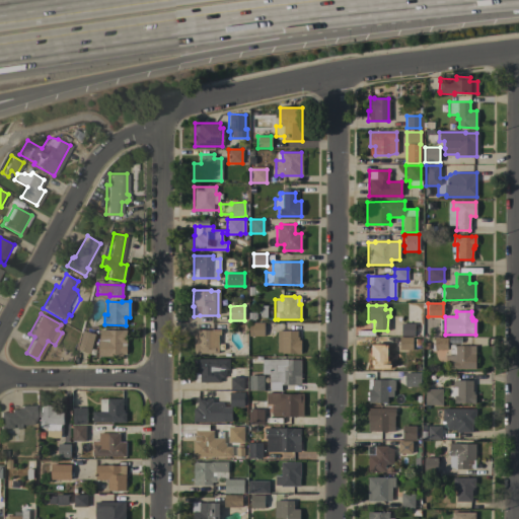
[(248,336),(248,322),(264,322),(264,336),(248,336)]
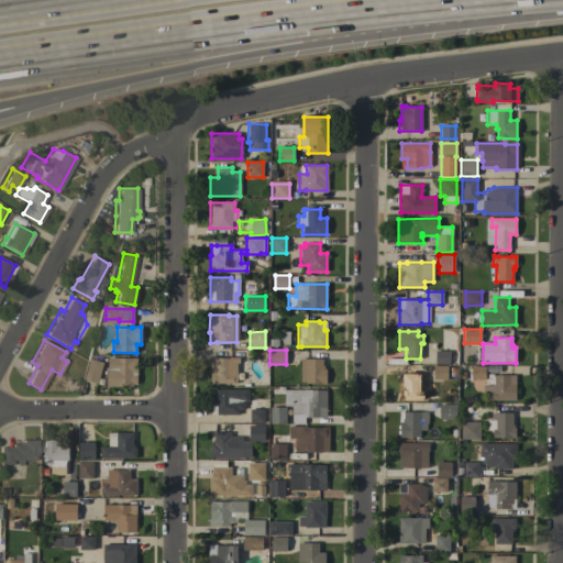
[(434,364),(434,351),(449,351),(449,364),(434,364)]
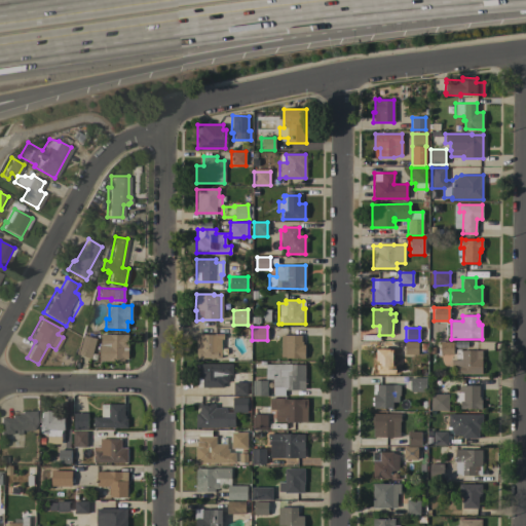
[(90,359),(76,354),(81,334),(97,339),(90,359)]
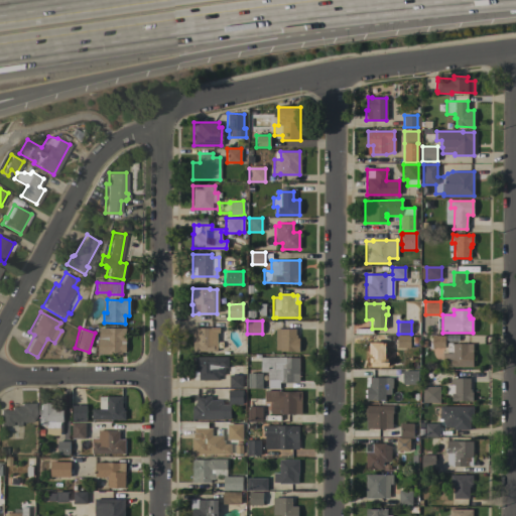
[(120,329),(120,328),(125,328),(125,342),(123,342),(123,345),(121,345),(121,351),(106,351),(98,351),(98,339),(106,339),(106,329),(120,329)]
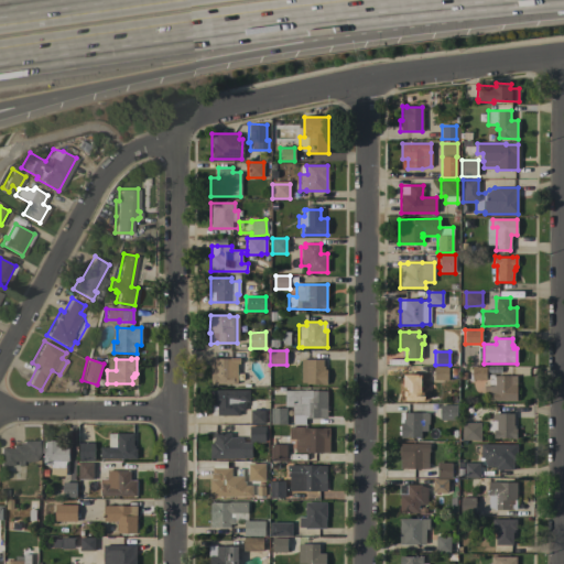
[(236,362),(236,383),(210,383),(210,375),(209,375),(209,359),(230,359),(230,358),(239,358),(239,362),(236,362)]
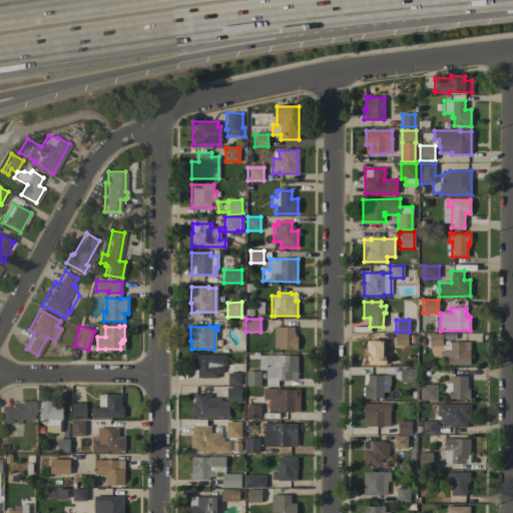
[(274,327),(294,327),(294,334),(295,334),(295,336),(297,336),(297,350),(292,350),(279,350),(279,348),(274,348),(274,327)]
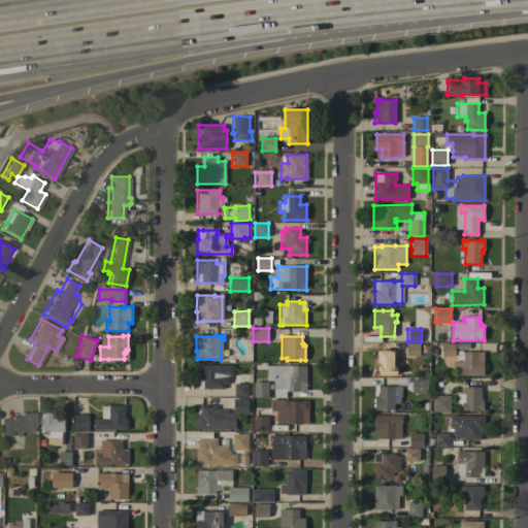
[(406,356),(406,343),(419,343),(419,356),(406,356)]
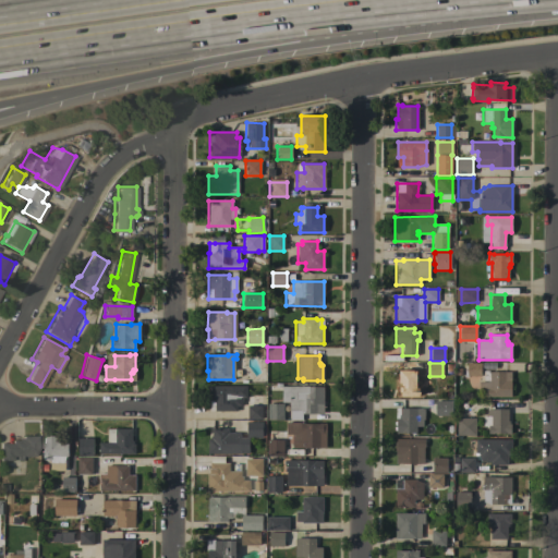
[(464,376),(464,368),(466,368),(466,363),(481,363),(481,364),(482,364),(482,373),(481,373),(481,376),(464,376)]
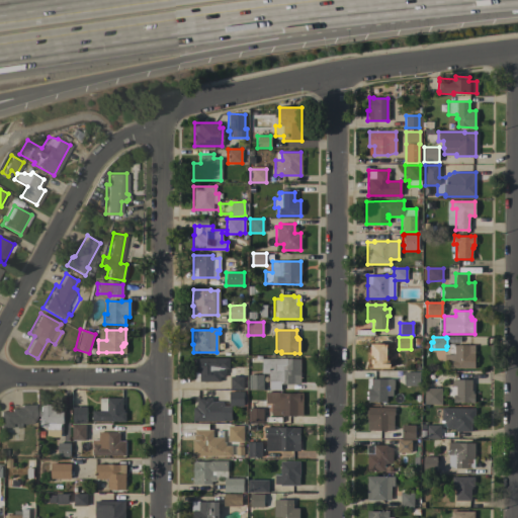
[(392,360),(389,360),(389,367),(367,367),(367,358),(369,358),(369,356),(370,356),(370,344),(386,344),(386,345),(393,350),(392,360)]
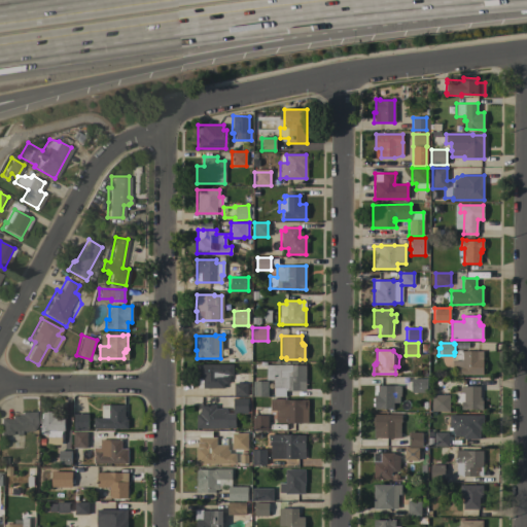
[(460,375),(460,367),(452,367),(452,360),(456,360),(456,350),(462,350),(462,351),(483,351),(482,375),(460,375)]
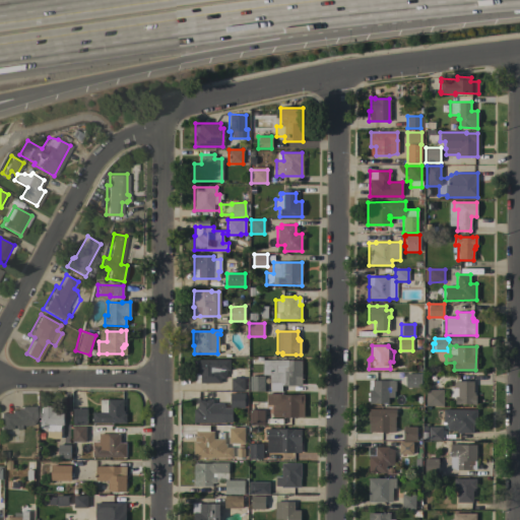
[(230,360),(230,371),(224,371),(224,379),(220,379),(220,383),(194,383),(194,360),(230,360)]
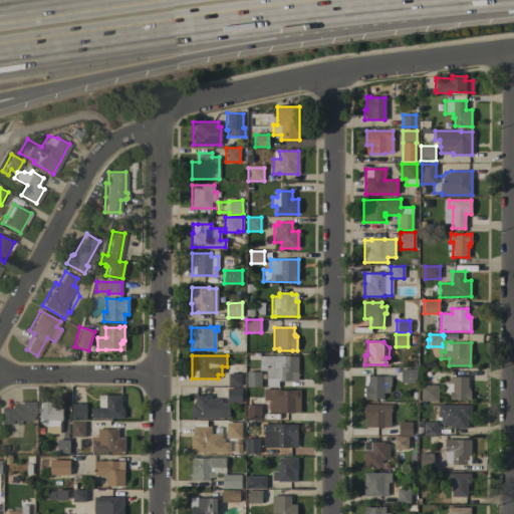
[(259,356),(266,356),(266,355),(298,356),(297,381),(277,380),(277,387),(266,386),(260,384),(260,369),(259,369),(259,356)]
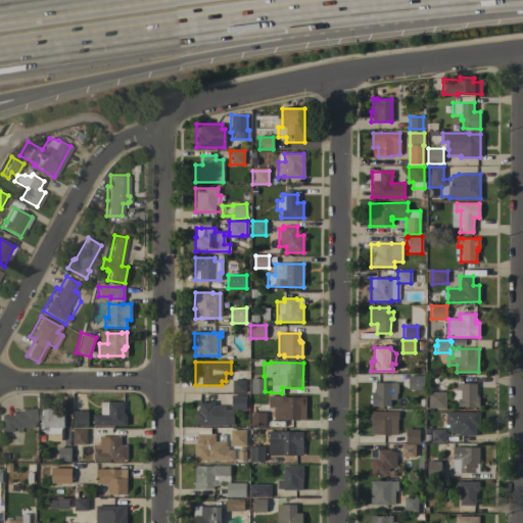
[(408,389),(408,375),(424,375),(424,389),(408,389)]
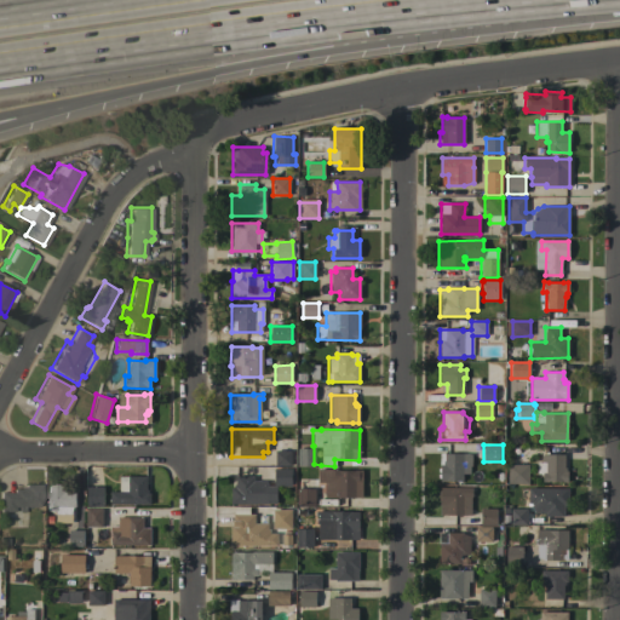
[(313,468),(294,468),(294,449),(313,449),(313,465),(313,468)]
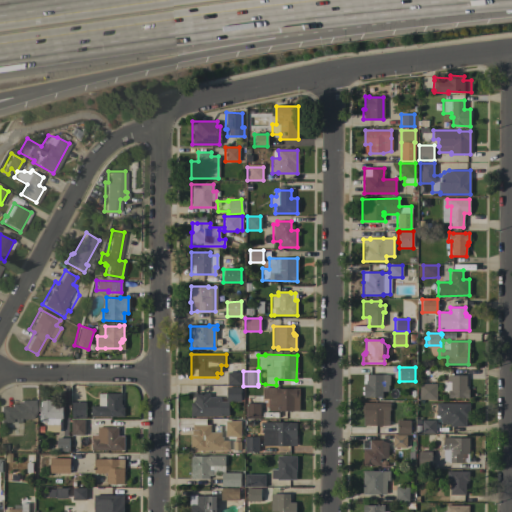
[(240,372),(240,385),(227,384),(227,372),(240,372)]
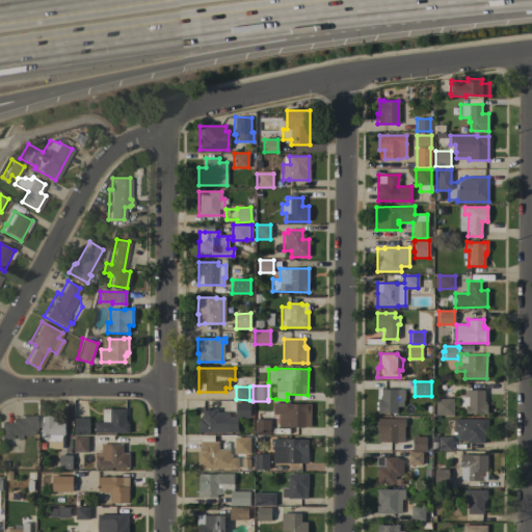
[(404,390),(404,400),(402,400),(402,406),(396,406),(396,413),(382,413),(382,414),(377,414),(377,410),(375,410),(375,406),(377,406),(377,405),(375,405),(375,402),(377,402),(377,399),(376,399),(376,390),(404,390)]
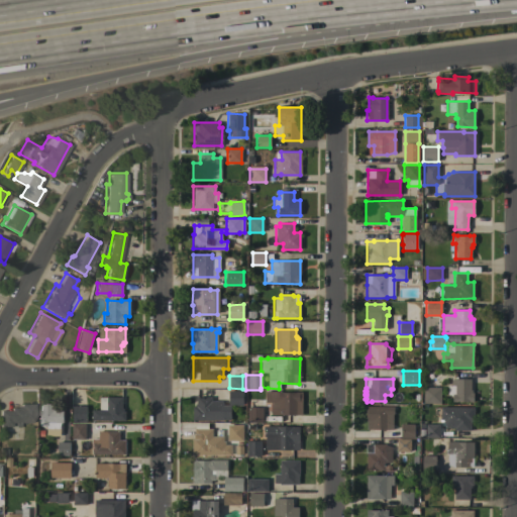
[(471,390),(472,390),(472,393),(473,393),(473,402),(452,402),(452,395),(447,395),(447,386),(451,386),(451,379),(471,379),(471,390)]
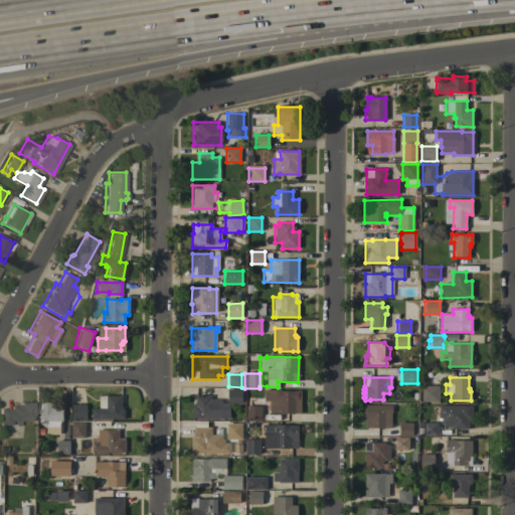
[(421,386),(439,385),(439,401),(427,401),(427,403),(423,403),(423,401),(421,401),(421,386)]
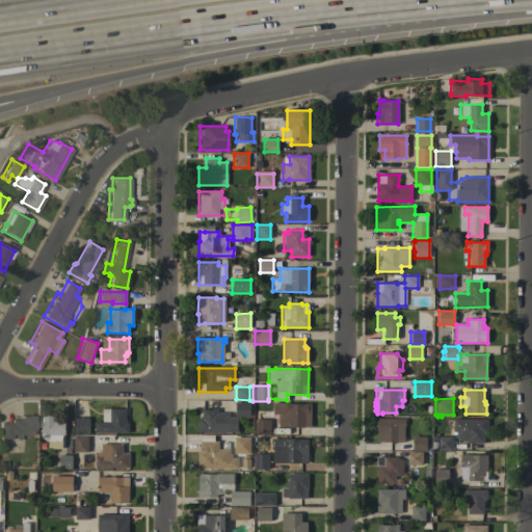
[(234,416),(234,402),(248,402),(248,416),(234,416)]
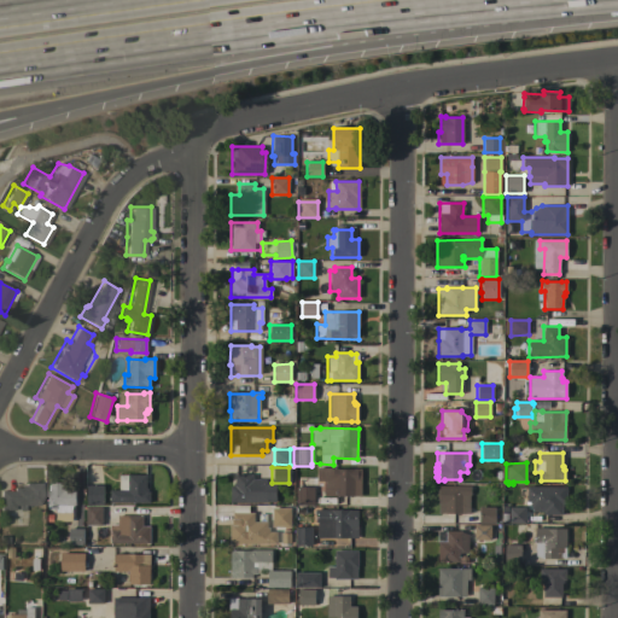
[(324,496),(324,488),(318,488),(318,481),(316,481),(316,468),(332,468),(332,467),(334,467),(334,468),(337,468),(337,470),(353,470),(353,468),(361,468),(360,496),(324,496)]
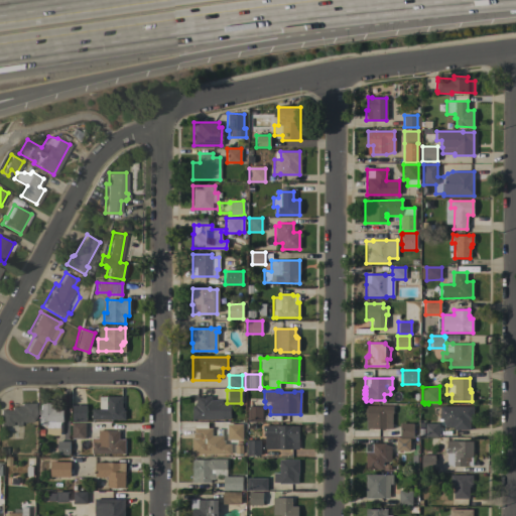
[(91,419),(91,409),(99,409),(99,396),(106,396),(122,396),(121,408),(123,408),(123,410),(125,410),(125,420),(91,419)]
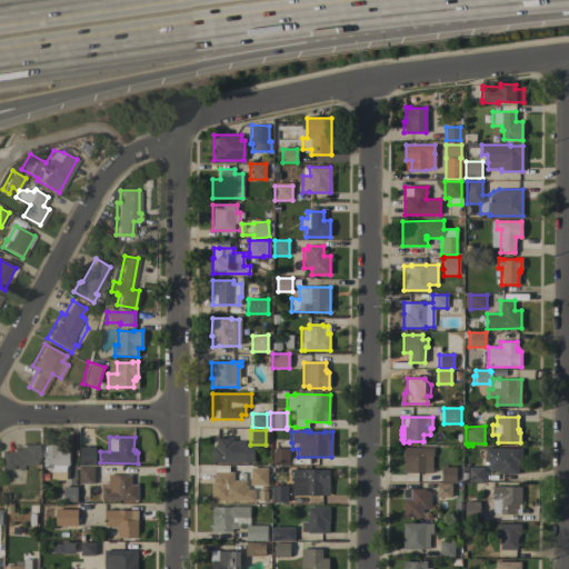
[(253,446),(253,462),(232,462),(232,463),(211,462),(211,448),(215,448),(215,445),(216,445),(216,437),(232,437),(232,441),(245,441),(243,446),(253,446)]
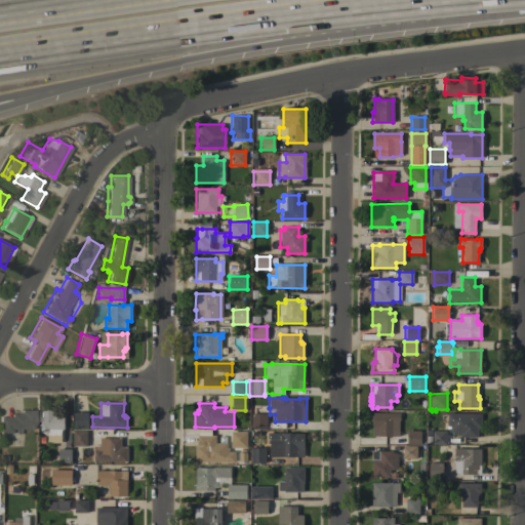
[(19,429),(19,433),(14,433),(14,429),(11,429),(11,432),(0,432),(0,416),(10,416),(10,413),(17,413),(17,411),(21,411),(21,409),(35,409),(35,429),(19,429)]
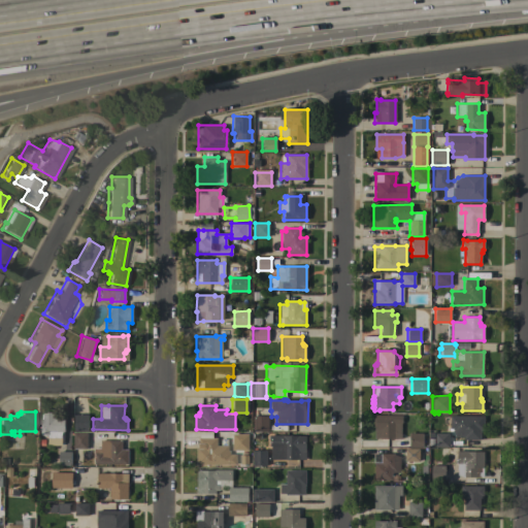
[(40,413),(55,413),(55,419),(64,419),(64,432),(61,432),(61,446),(46,446),(46,435),(39,435),(40,413)]
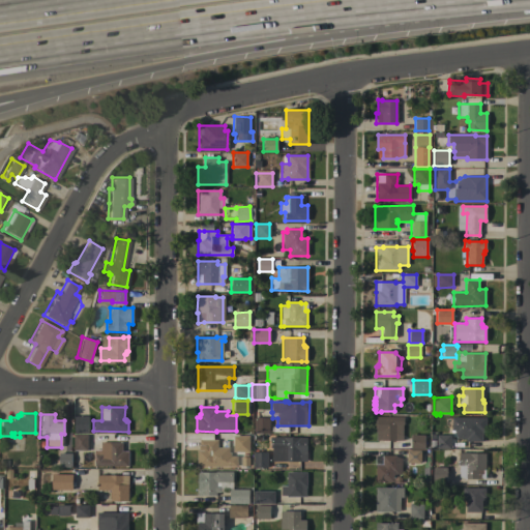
[(88,416),(88,433),(74,434),(74,416),(88,416)]
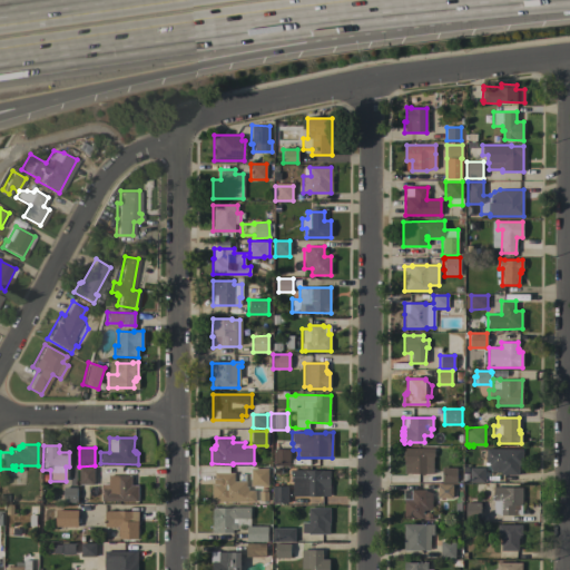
[(433,449),(433,458),(432,458),(432,473),(424,473),(424,475),(421,475),(421,473),(404,473),(404,461),(402,461),(402,451),(404,451),(404,448),(433,449)]
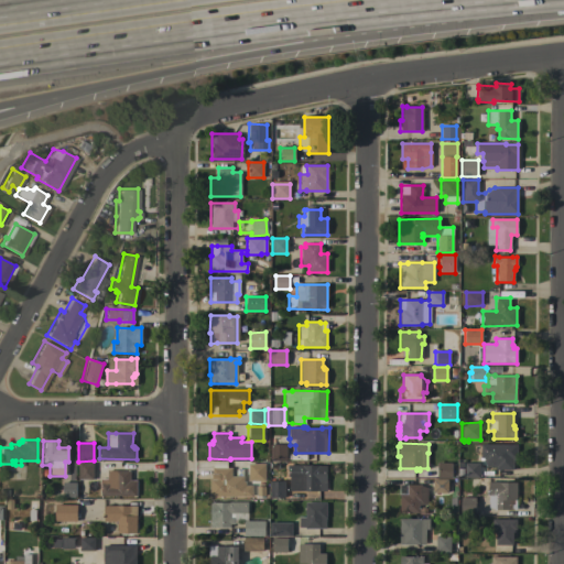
[(270,444),(286,445),(285,461),(269,459),(270,444)]
